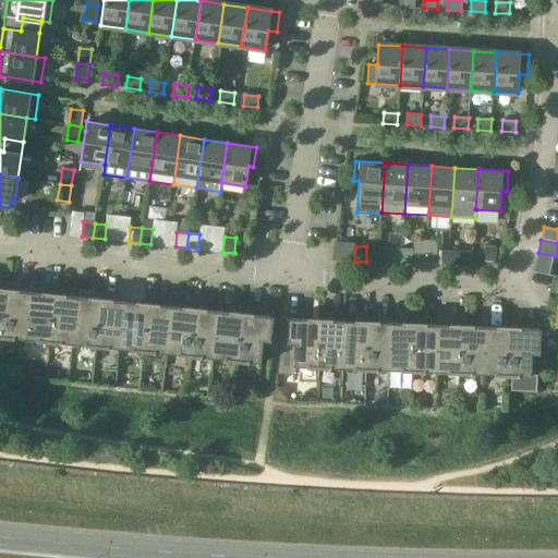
[(484,261),(495,262),(496,262),(496,246),(485,246),(484,261)]
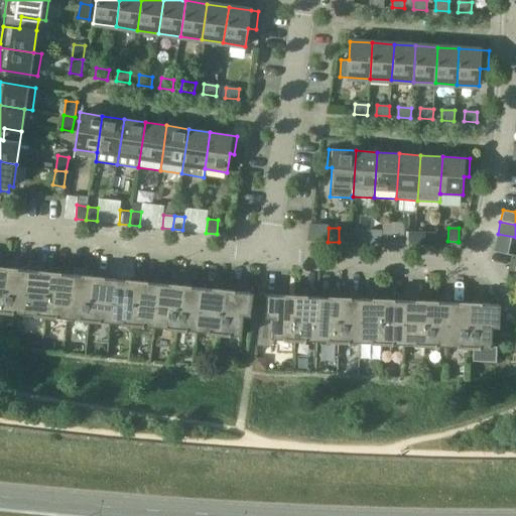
[(371,243),(372,230),(361,229),(361,243),(371,243)]
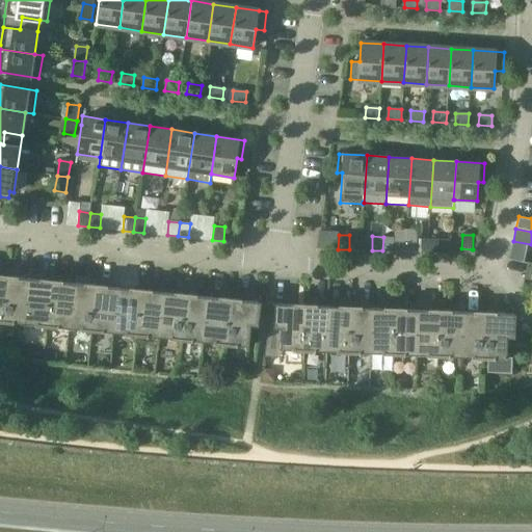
[(394,237),(383,237),(382,250),(394,251),(394,237)]
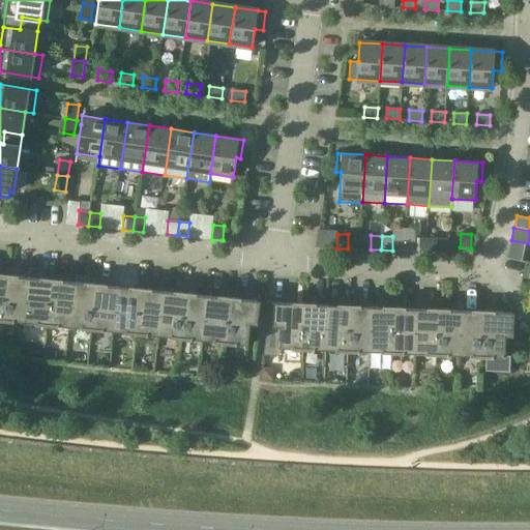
[(425,252),(427,237),(416,237),(415,252),(425,252)]
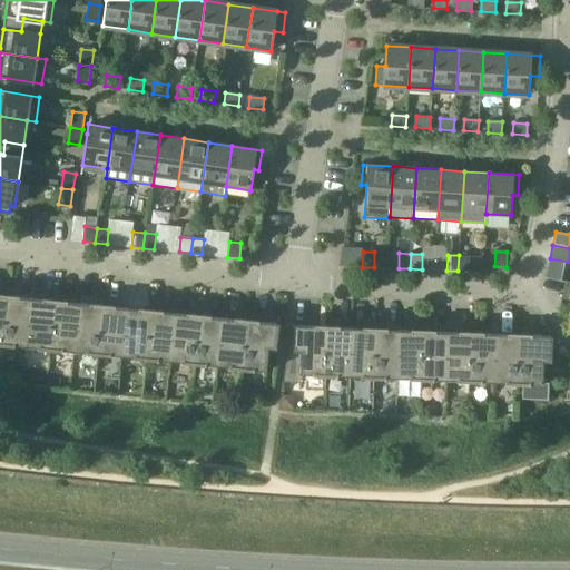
[(470,256),(459,255),(458,271),(470,271),(470,256)]
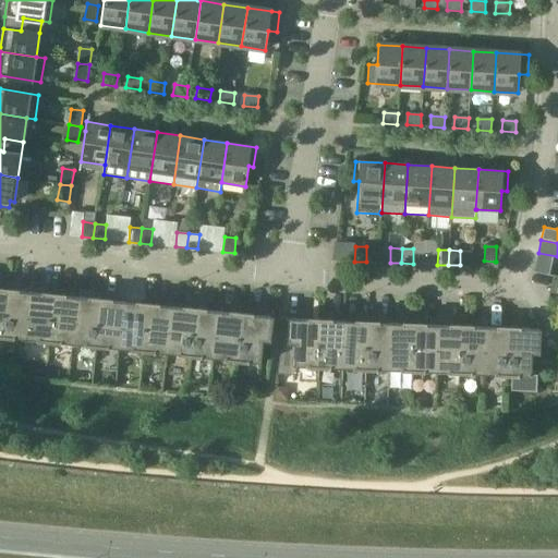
[(537,256),(533,271),(542,274),(545,258),(537,256)]
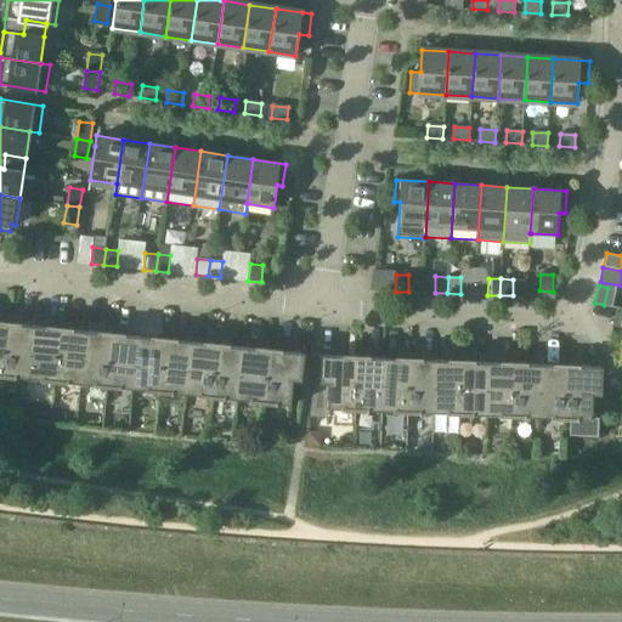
[(9,323),(3,375),(16,377),(29,378),(35,326),(21,324),(9,323)]
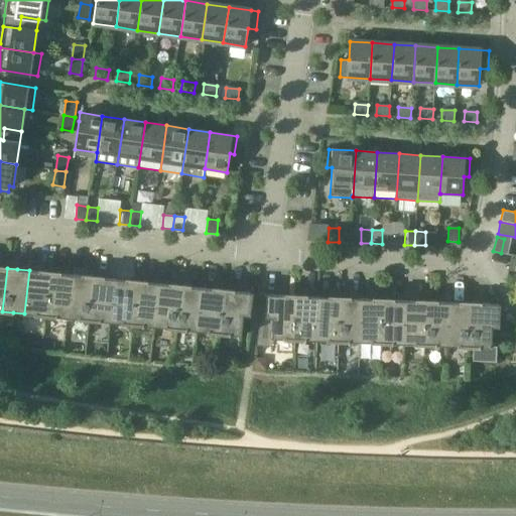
[(35,315),(45,316),(50,272),(40,271),(29,270),(24,313),(35,314),(35,315)]
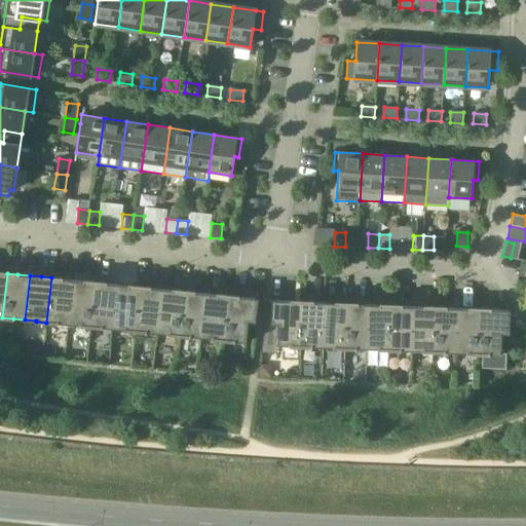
[(62,278),(51,277),(46,323),(58,324),(58,323),(69,324),(73,279),(62,278)]
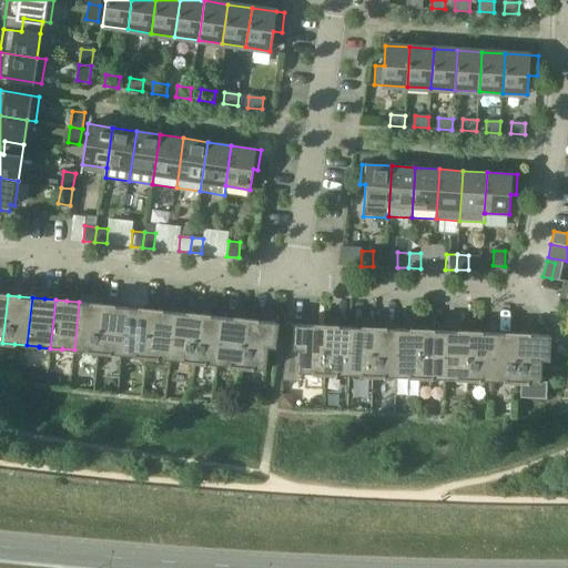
[(87,352),(98,353),(103,304),(92,303),(92,304),(79,302),(74,350),(87,352)]
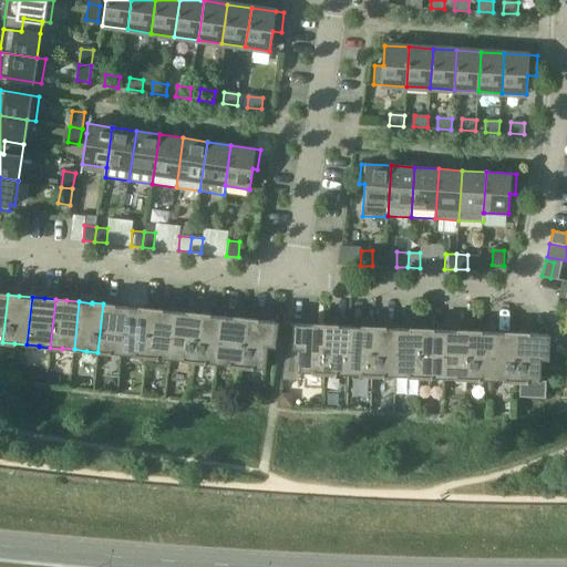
[(114,305),(103,303),(98,352),(110,353),(122,354),(126,307),(114,306),(114,305)]
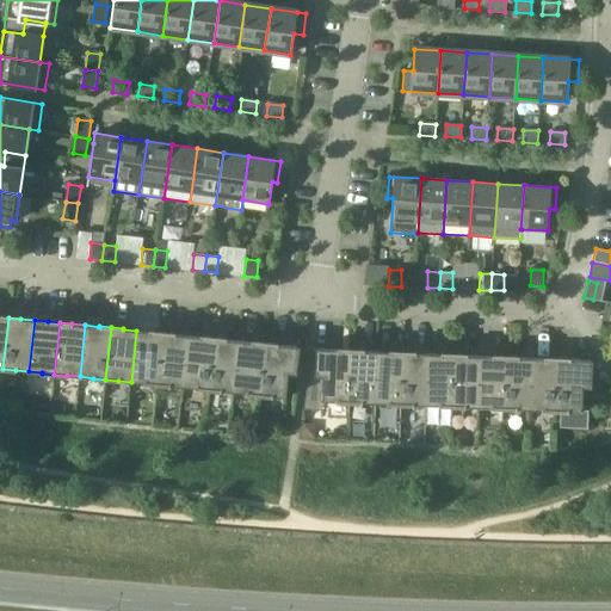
[(144,383),(156,384),(162,333),(150,332),(136,331),(131,382),(144,383)]
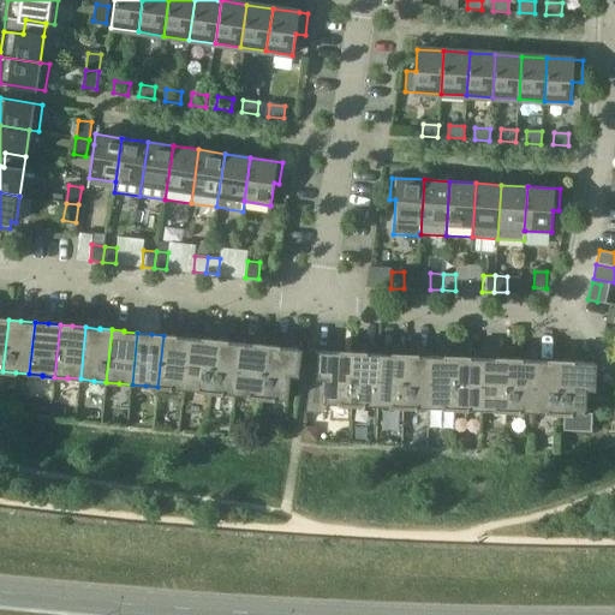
[(175,336),(163,335),(157,387),(169,389),(171,388),(184,389),(189,338),(175,336)]
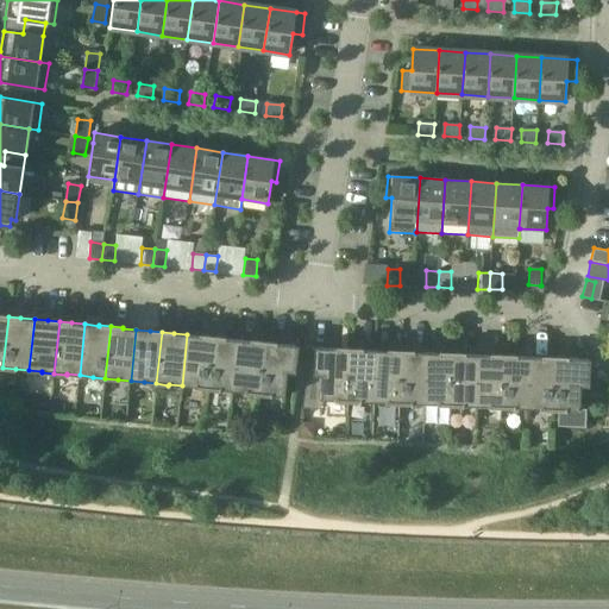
[(195,388),(207,389),(213,337),(201,336),(187,334),(182,385),(195,387),(195,388)]
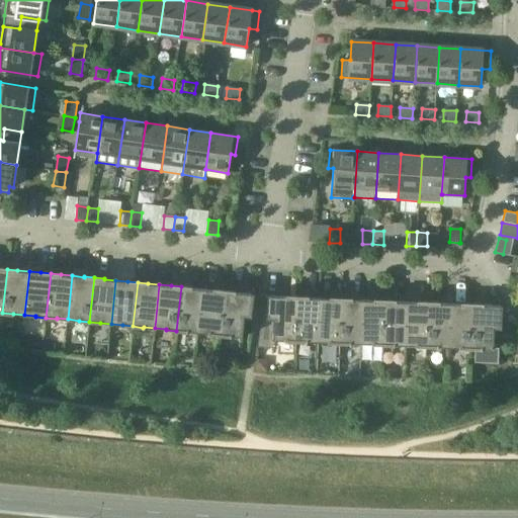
[(191,287),(181,286),(176,331),(186,332),(186,331),(198,333),(202,289),(191,287)]
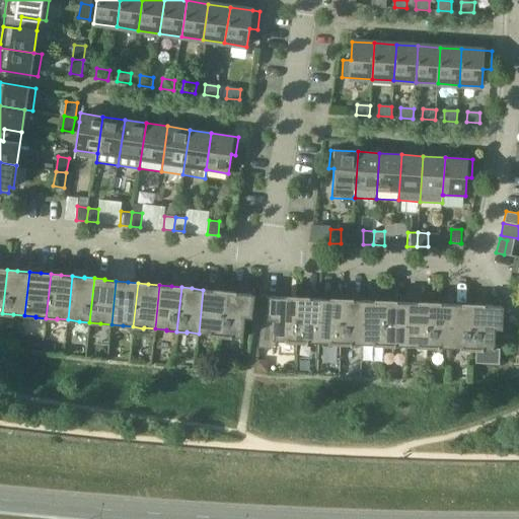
[(210,335),(220,336),(225,291),(215,290),(215,291),(203,290),(199,334),(210,335)]
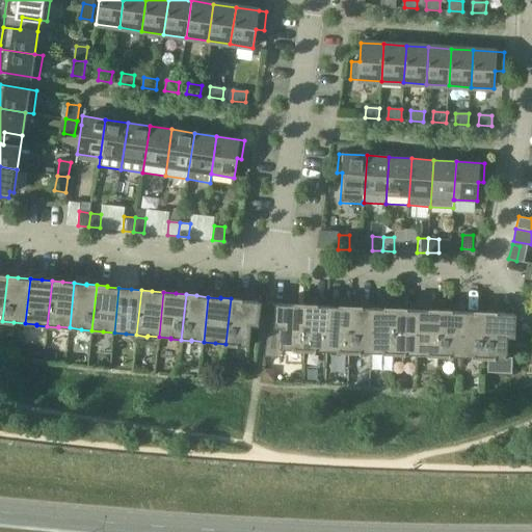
[(241,299),(231,298),(225,344),(249,346),(250,325),(259,325),(261,302),(241,300),(241,299)]
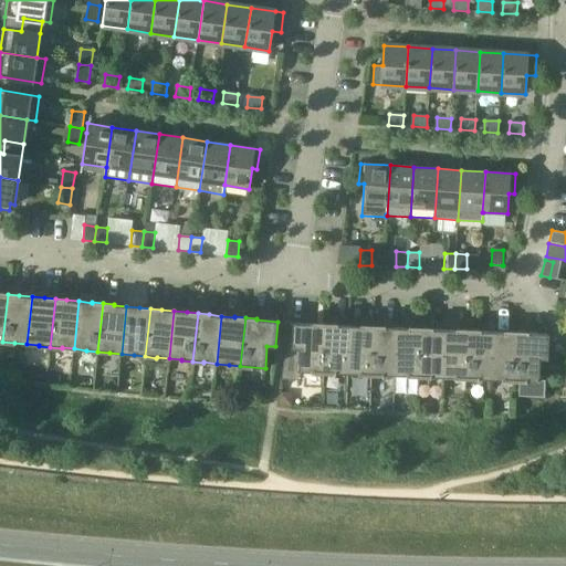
[(300,380),(301,371),(313,371),(312,373),(323,373),(325,324),(314,324),(293,323),(292,347),(286,347),(282,379),(300,380)]
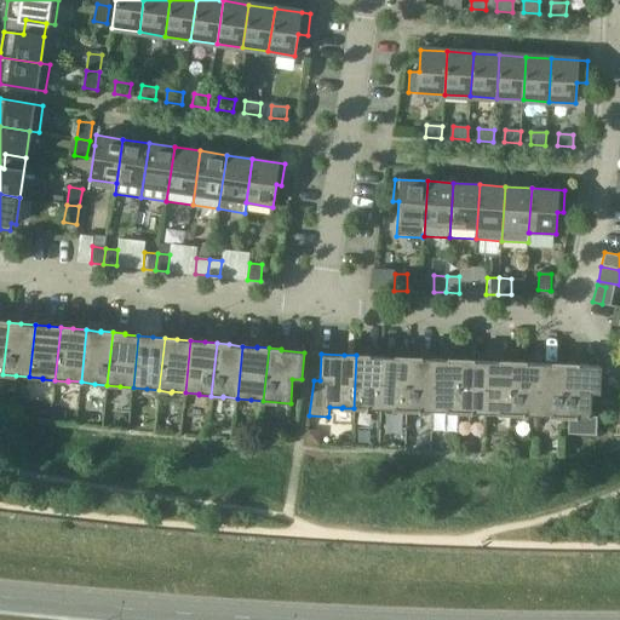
[(356,355),(354,408),(367,409),(367,408),(380,409),(383,356),(368,356),(356,355)]
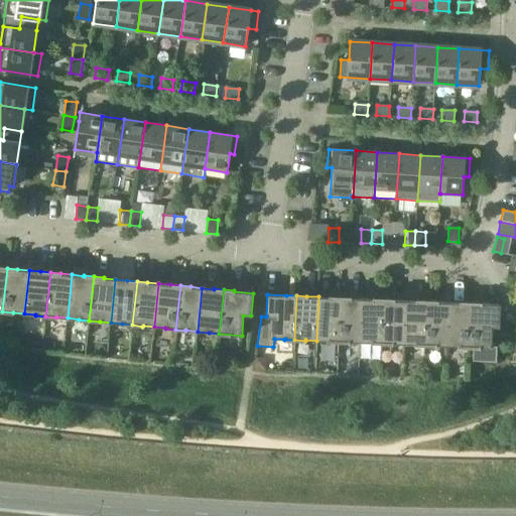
[(330,297),(318,296),(316,341),(329,341),(339,342),(340,297),(330,296),(330,297)]
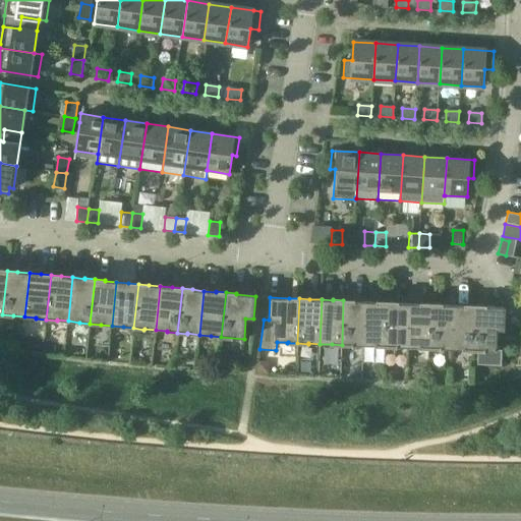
[(354,300),(343,300),(342,345),(352,345),(363,345),(365,301),(354,301),(354,300)]
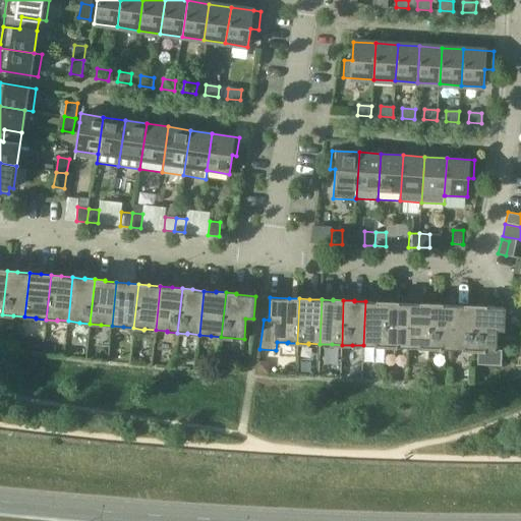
[(378,302),(365,301),(363,345),(375,346),(386,347),(388,302),(378,301),(378,302)]
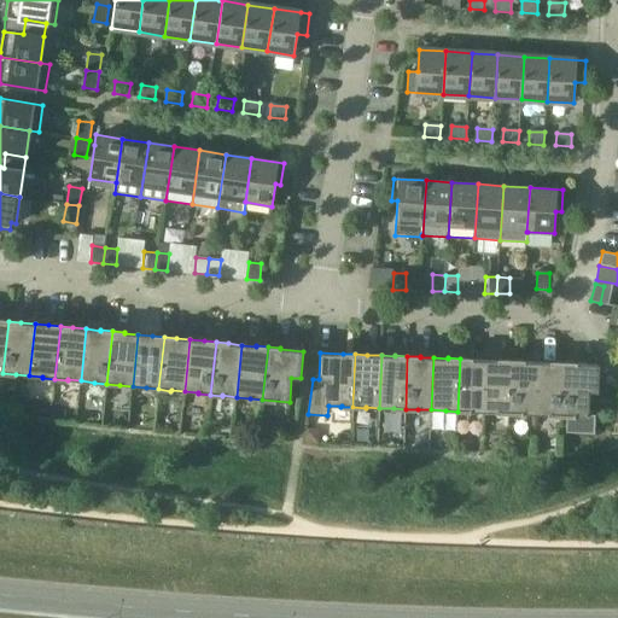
[(460,359),(458,412),(470,412),(483,412),(485,360),(472,360),(472,359),(460,359)]
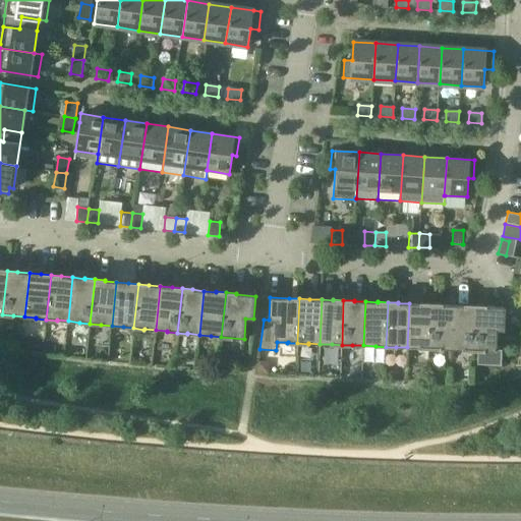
[(421,303),(409,303),(407,347),(419,348),(429,348),(431,303),(421,303)]
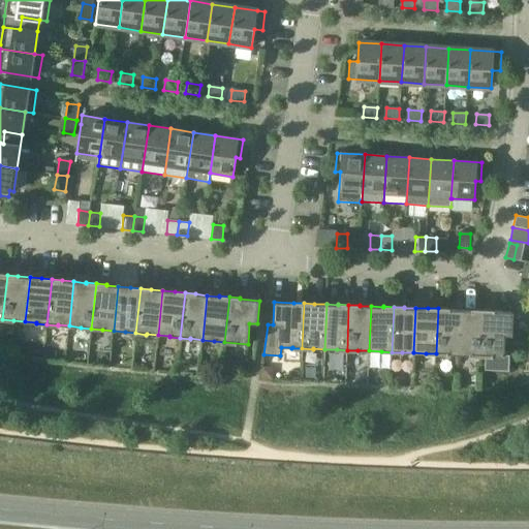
[(448,309),(438,308),(436,353),(446,354),(446,353),(459,354),(460,310),(448,309)]
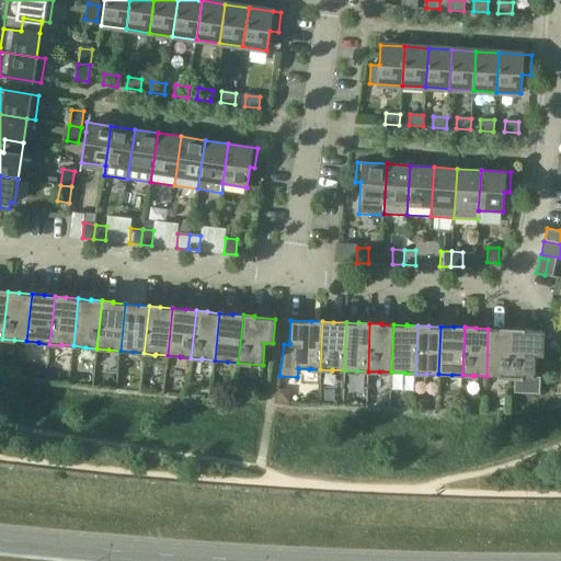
[(501,329),(488,329),(487,376),(499,376),(499,377),(510,377),(512,329),(501,329)]
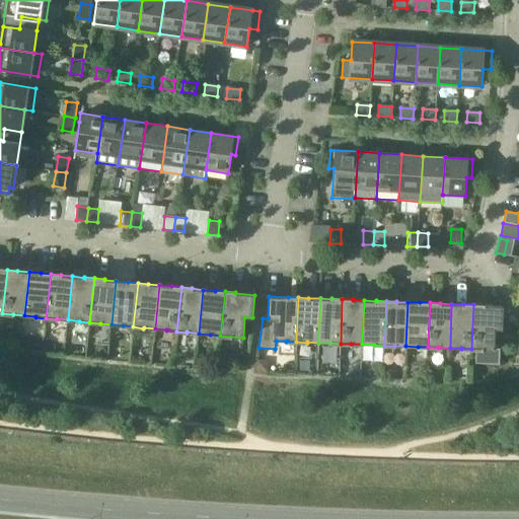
[(502,329),(503,306),(484,305),(473,304),(471,349),(476,349),(475,363),(499,364),(500,349),(495,349),(495,328),(502,329)]
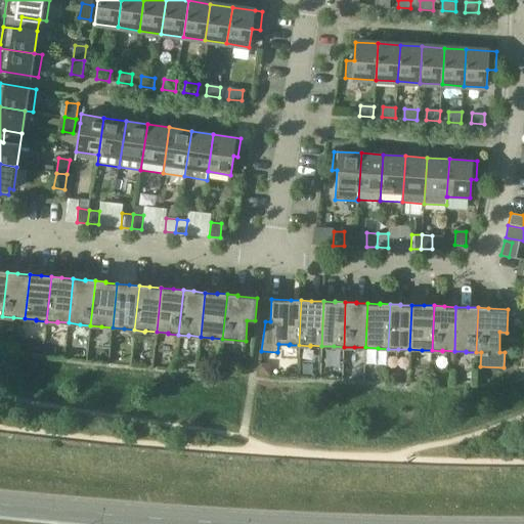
[(35,347),(34,355),(43,355),(43,347),(35,347)]
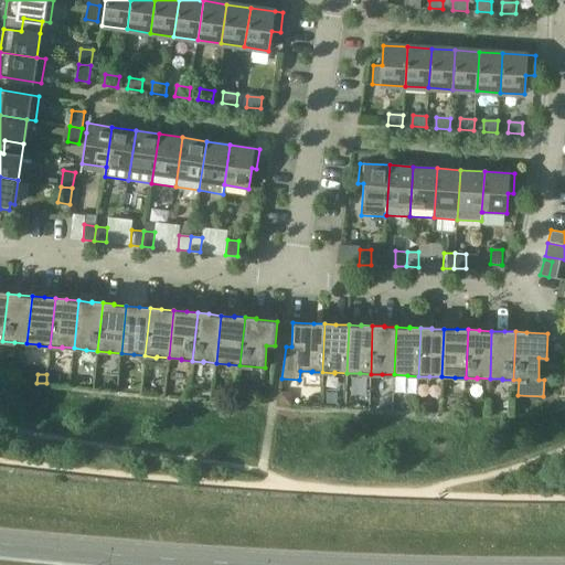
[(285,406),(290,406),(291,393),(279,392),(277,404),(277,405),(285,406)]
